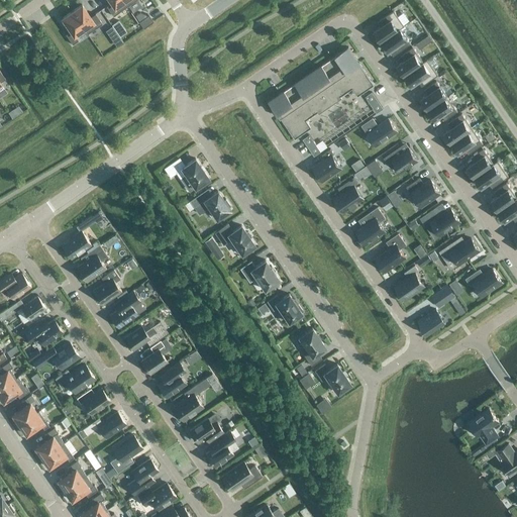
[(109,0),(111,2),(106,6),(113,16),(128,6),(123,0),(109,0)]
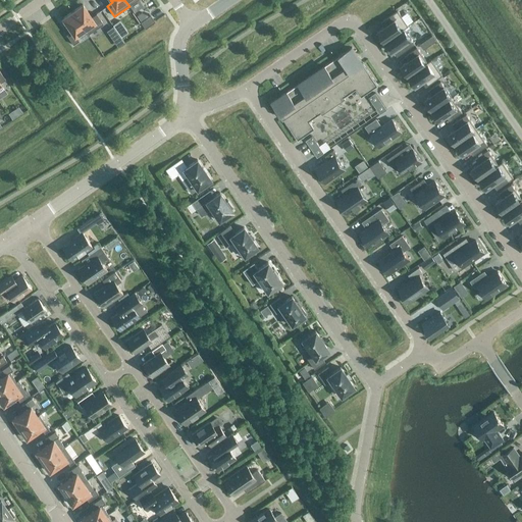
[(96,13),(91,17),(83,4),(72,11),(88,34),(103,23),(96,13)]
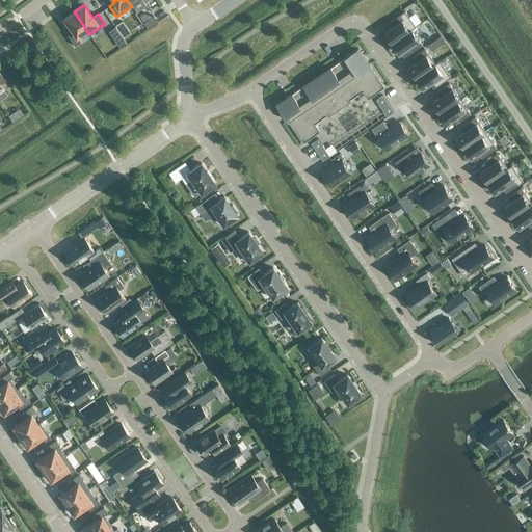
[(393,43),(413,29),(411,29),(416,27),(405,10),(391,21),(395,26),(392,27),(386,32),(393,43)]
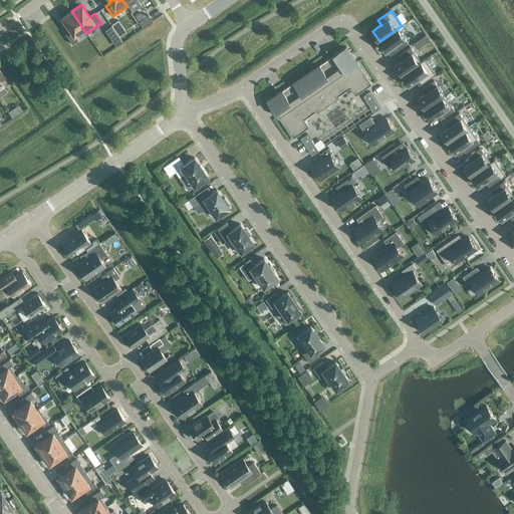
[(86,34),(86,33),(71,11),(61,18),(70,30),(65,34),(71,44),(77,40),(74,35),(82,29),(86,34)]
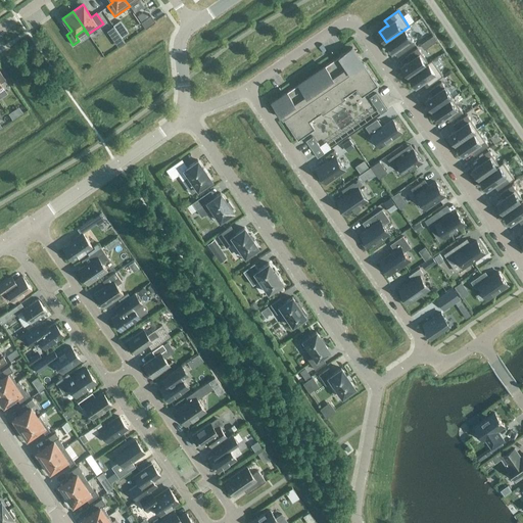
[(140,21),(145,29),(155,21),(150,14),(140,21)]
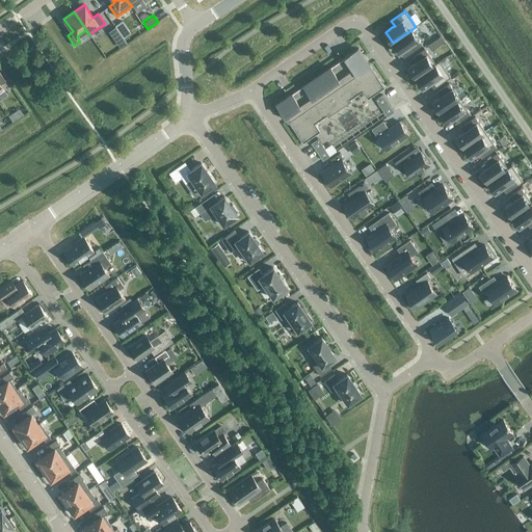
[(115,27),(109,31),(114,40),(121,35),(115,27)]
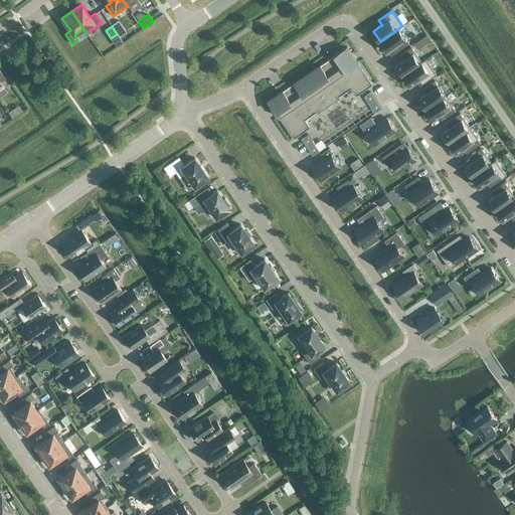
[(409,43),(399,28),(380,41),(387,51),(388,50),(396,45),(399,50),(409,43)]
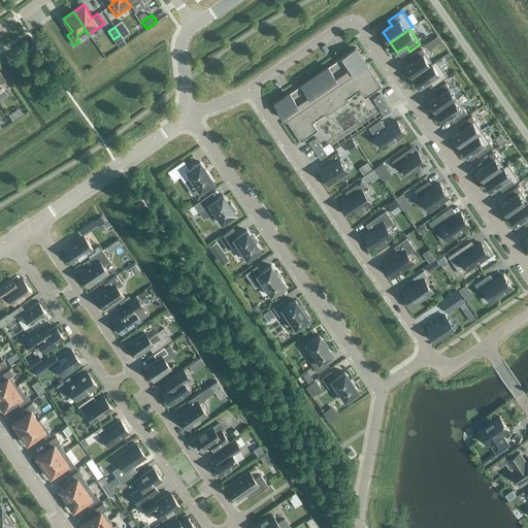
[(425,44),(428,50),(433,46),(430,40),(425,44)]
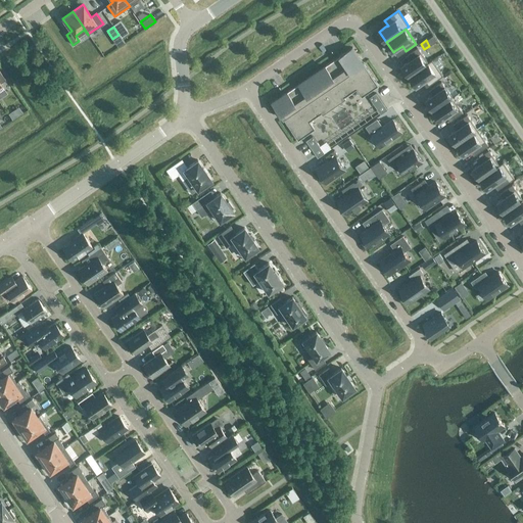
[(310,122),(322,113),(323,114),(344,99),(343,98),(357,89),(362,96),(378,85),(363,62),(360,64),(358,60),(360,59),(351,47),(272,102),(280,114),(283,112),(285,115),(283,117),(298,140),(315,129),(310,122)]
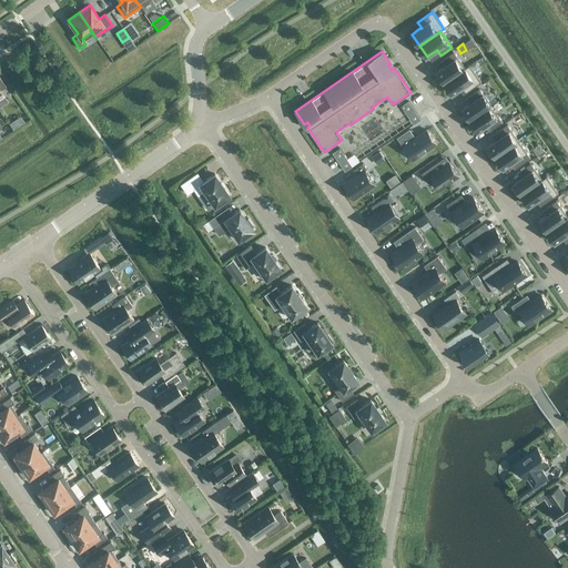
[(437,71),(445,82),(465,68),(454,51),(443,59),(447,64),(444,67),(437,71)]
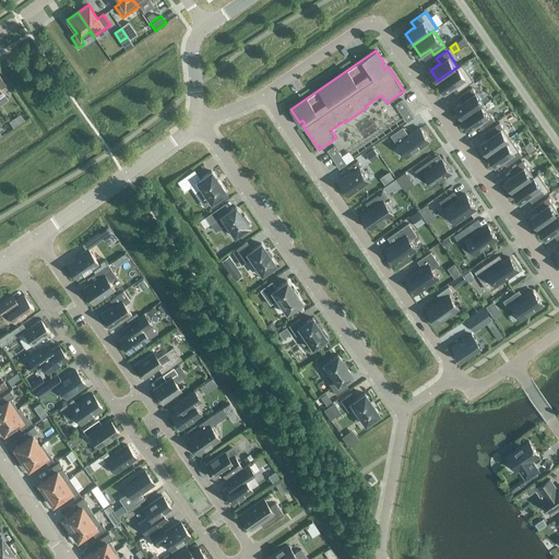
[(458,67),(438,81),(445,93),(452,87),(455,85),(459,91),(474,81),(462,64),(458,67)]
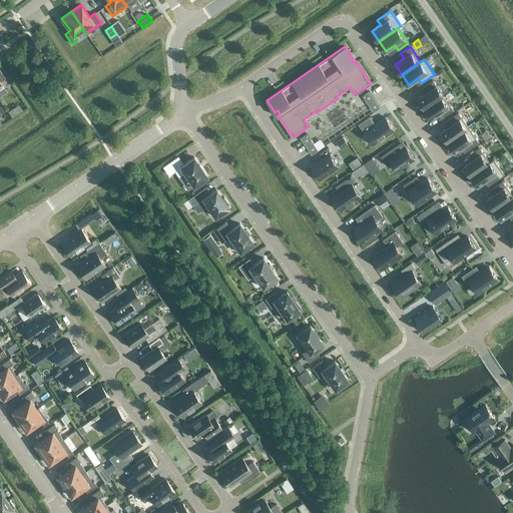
[(418,98),(425,108),(444,95),(433,80),(423,87),(427,92),(424,93),(418,98)]
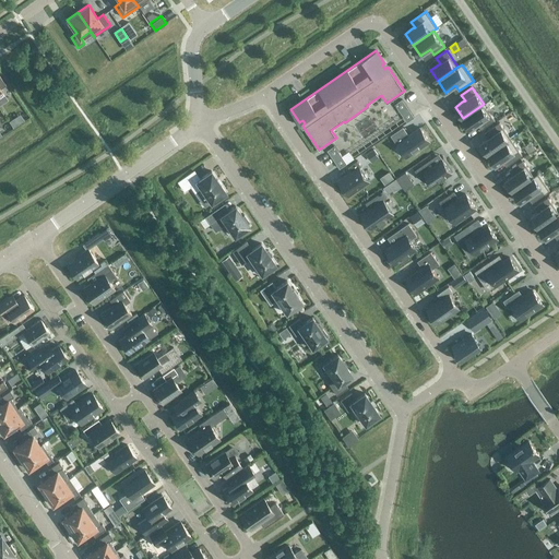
[(415,117),(402,99),(394,104),(407,122),(415,117)]
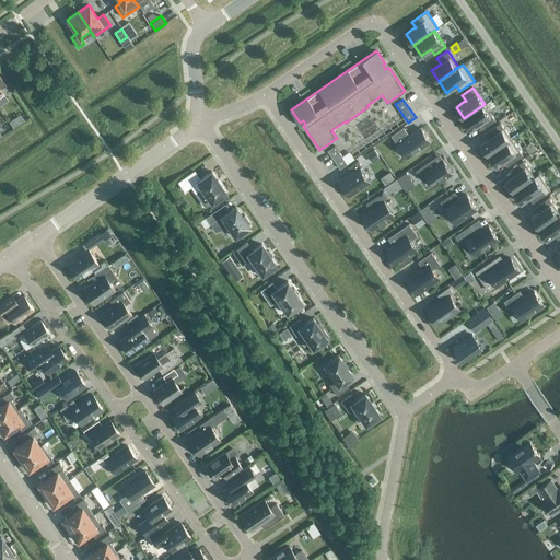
[(485,104),(464,118),(471,129),(478,125),(481,123),(485,128),(496,120),(485,104)]
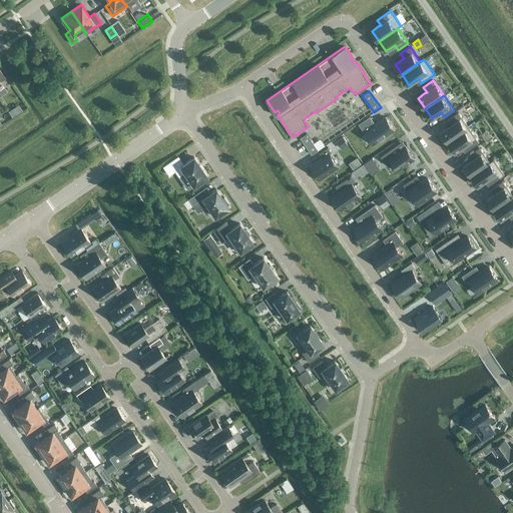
[(12,109),(8,112),(12,118),(16,115),(12,109)]
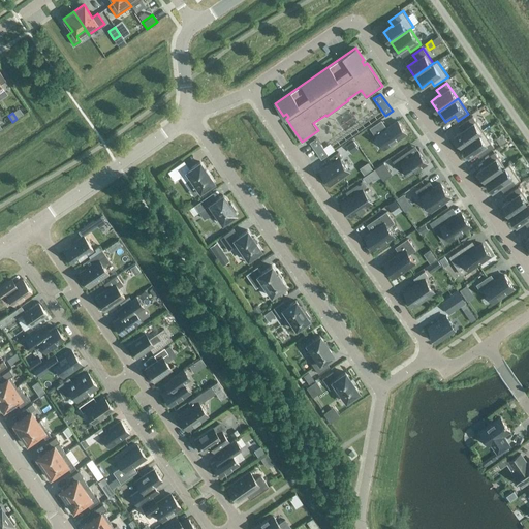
[(462,146),(483,131),(472,116),(461,124),(464,129),(455,135),(462,146)]
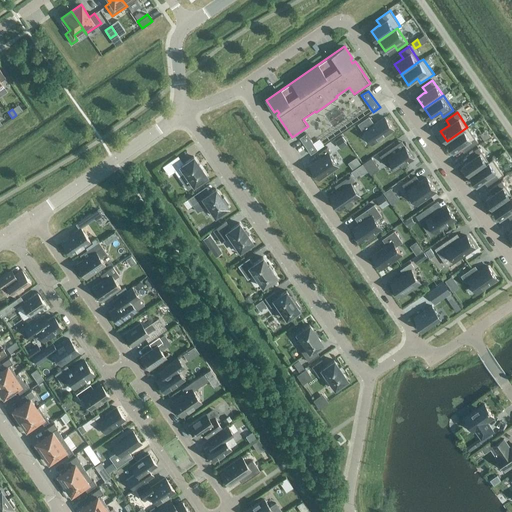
[(369,118),(359,125),(372,144),(393,129),(385,117),(374,124),(369,118)]
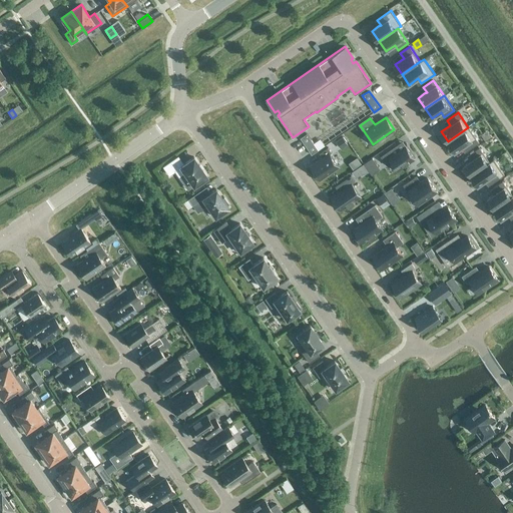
[(479,142),(468,127),(448,141),(455,152),(464,145),(467,150),(479,142)]
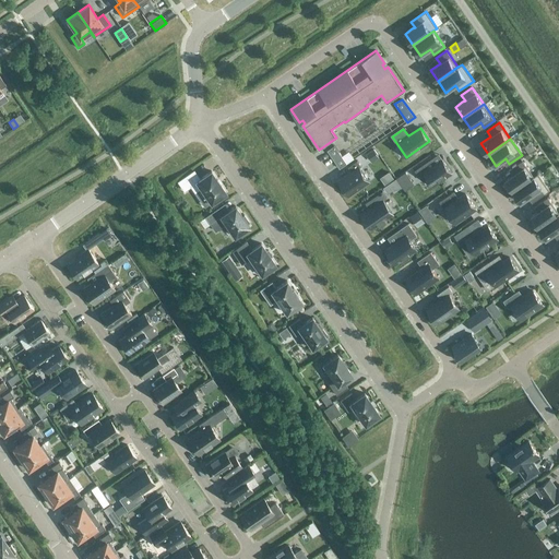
[(528,153),(536,149),(531,141),(524,146),(528,153)]
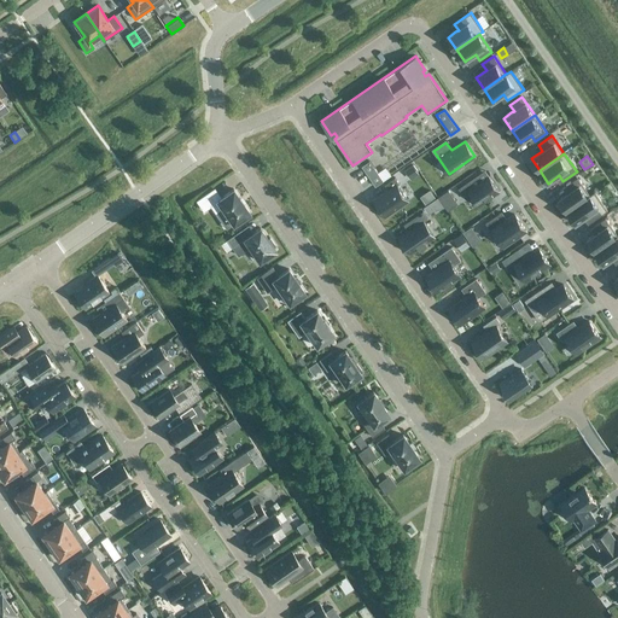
[(384,181),(369,161),(362,167),(375,186),(384,181)]
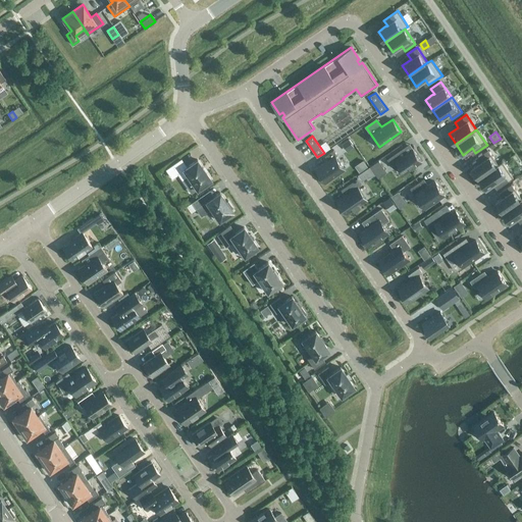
[(325,149),(333,144),(328,137),(320,142),(325,149)]
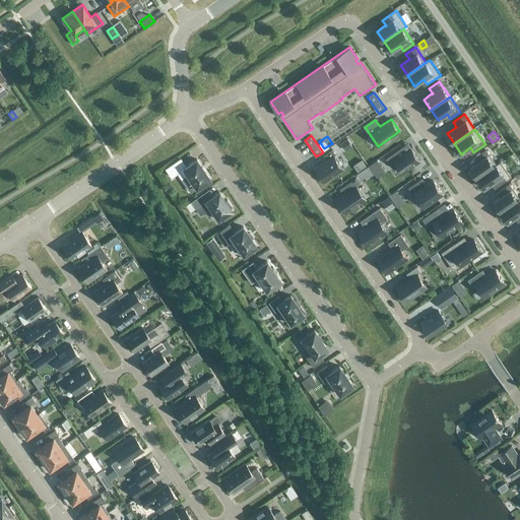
[(345,150),(352,146),(346,138),(340,143),(345,150)]
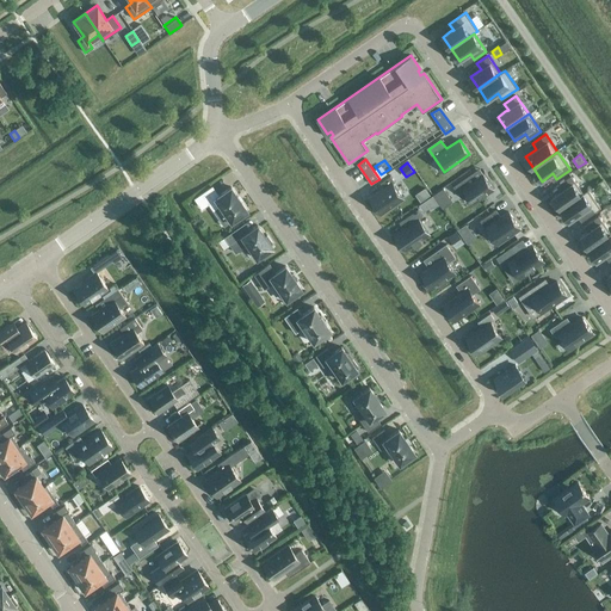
[(473,202),(493,189),(483,174),(470,184),(466,178),(454,186),(462,197),(467,193),(473,202)]
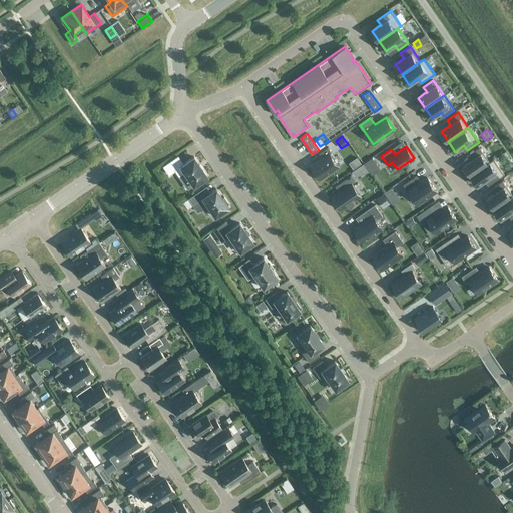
[(323,158),(311,166),(320,178),(339,166),(330,153),(332,152),(328,147),(320,153),(323,158)]
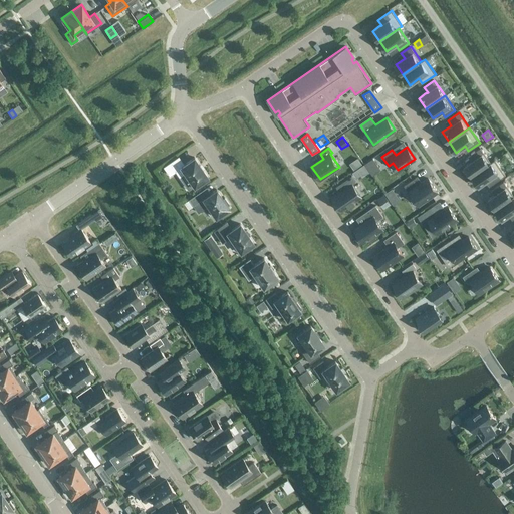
[(472,176),(491,163),(480,148),(471,155),(474,160),(465,166),(472,176)]
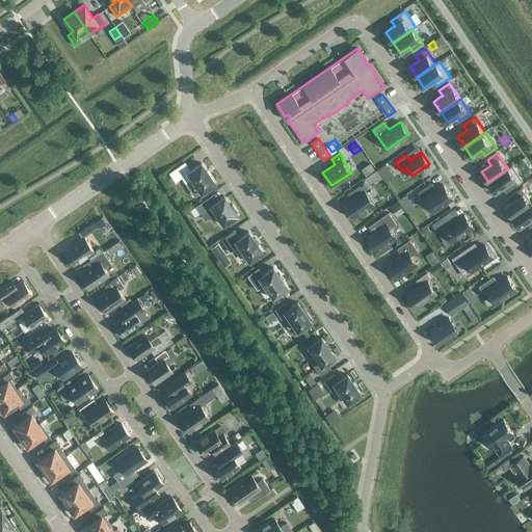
[(185,162),(169,173),(175,181),(181,177),(185,183),(191,179),(201,193),(215,183),(210,176),(206,170),(201,163),(189,170),(188,168),(189,168),(185,162)]
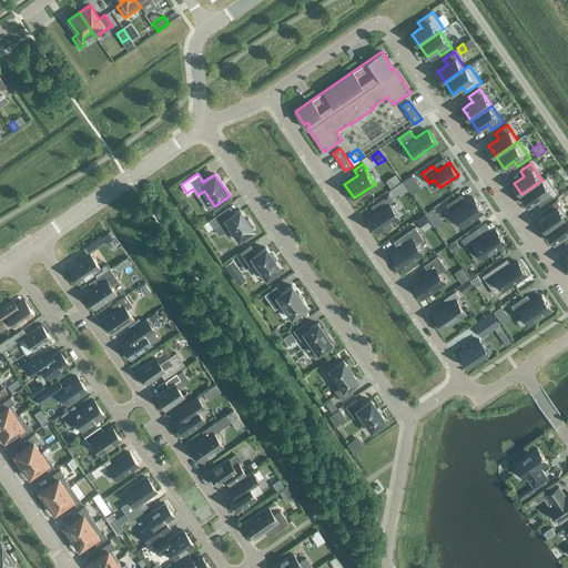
[(412,194),(421,188),(412,174),(403,181),(408,190),(412,194)]
